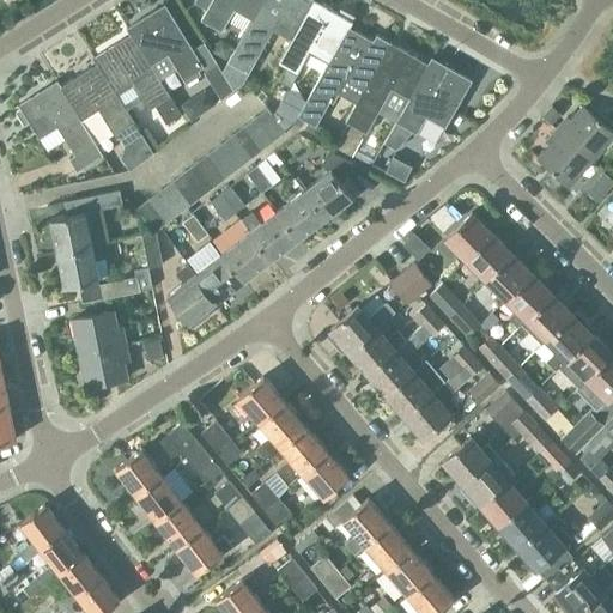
[(223,32),(235,10),(253,19),(258,12),(259,13),(266,0),(196,0),(195,4),(207,11),(201,20),(223,32)]
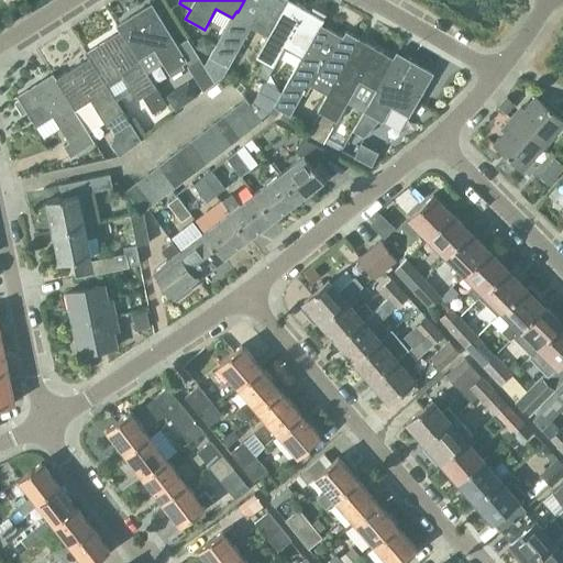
[(268,37),(286,6),(289,0),(288,0),(244,0),(238,12),(236,11),(232,18),(218,44),(219,45),(212,57),(210,56),(205,66),(217,84),(224,77),(230,67),(223,63),(230,51),(236,55),(252,29),(268,37)]
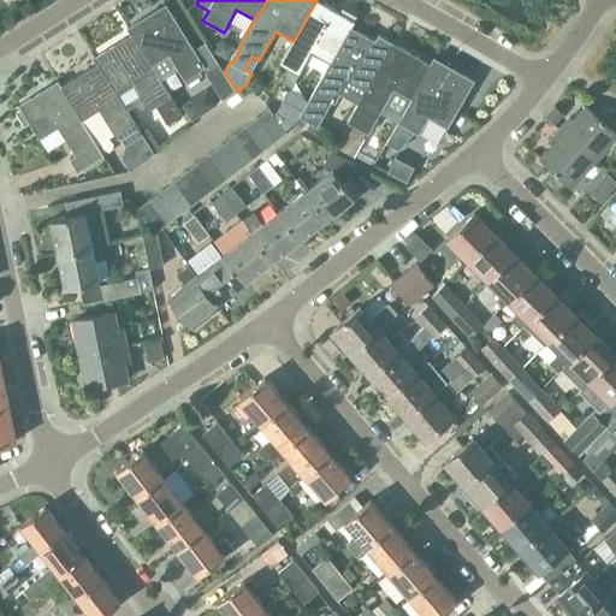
[(336,57),(347,37),(356,23),(324,5),(318,13),(312,11),(318,1),(317,0),(313,6),(294,41),(280,64),(289,69),(282,82),(294,89),(318,47),(336,57)]
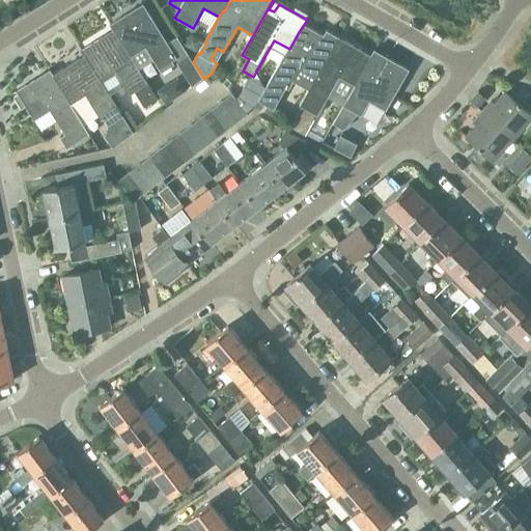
[(143,5),(142,5),(146,14),(142,17),(137,8),(110,25),(118,38),(129,54),(143,45),(160,70),(176,59),(143,5)]
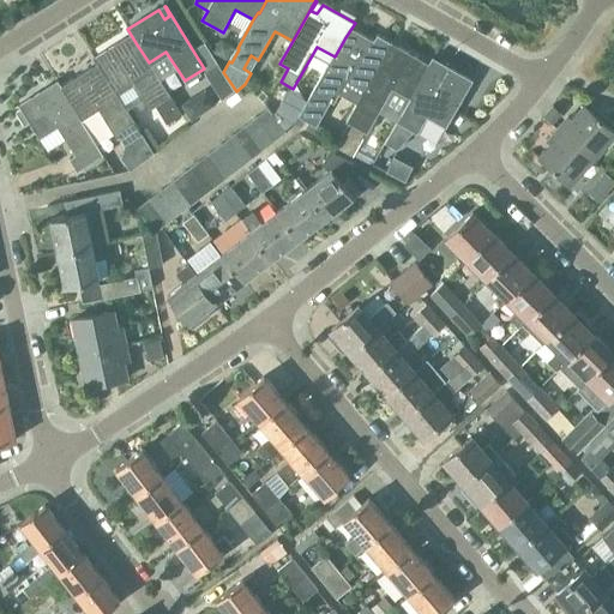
[(314,92),(296,125),(318,136),(321,130),(317,127),(331,102),(336,104),(353,74),(369,84),(371,84),(387,54),(389,54),(393,46),(378,36),(374,42),(357,31),(351,41),(345,37),(335,56),(314,92)]
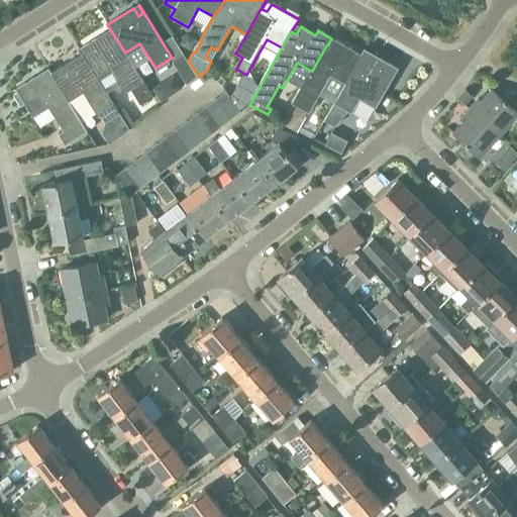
[(115,37),(110,40),(105,32),(79,49),(87,63),(88,63),(96,77),(97,76),(111,67),(126,92),(130,90),(137,100),(149,92),(143,82),(143,81),(125,53),(115,37)]
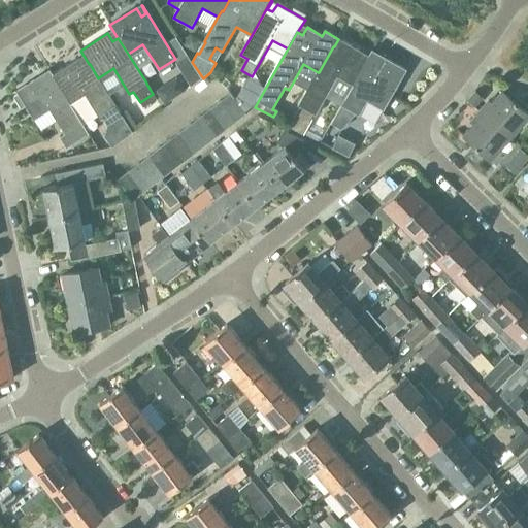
[(187,37),(184,44),(195,51),(200,39),(193,35),(187,37)]
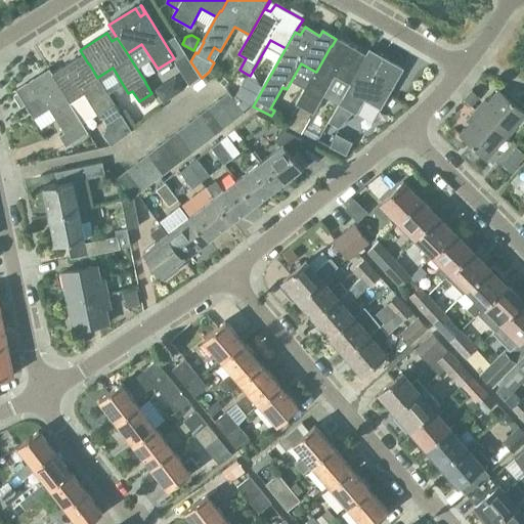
[(315,72),(303,92),(306,93),(288,125),(299,131),(307,117),(309,118),(312,114),(314,115),(328,91),(343,100),(352,85),(353,85),(368,57),(367,56),(341,41),(336,49),(332,46),(331,46),(316,72),(315,72)]
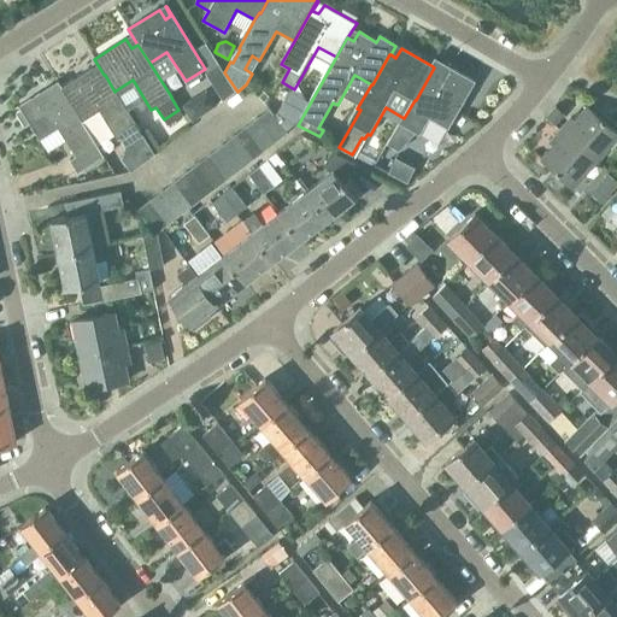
[(404,118),(388,145),(401,152),(418,134),(422,136),(432,118),(450,129),(476,82),(445,64),(439,74),(434,70),(439,60),(438,59),(433,66),(434,68),(416,100),(415,100),(404,118)]
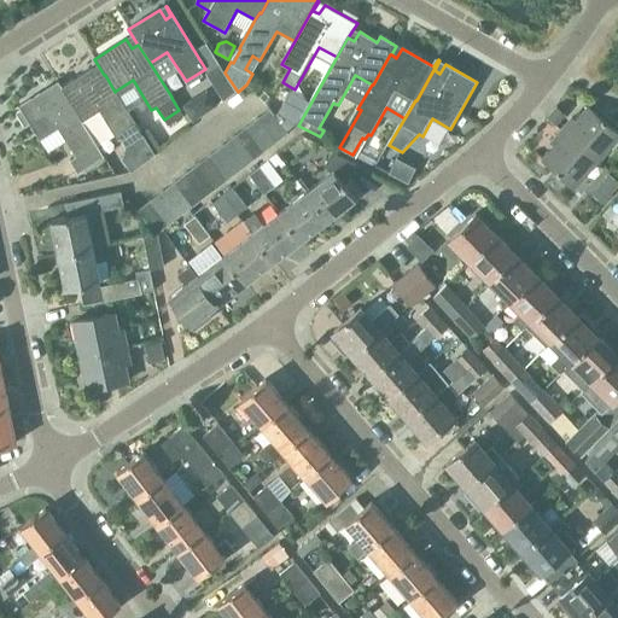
[(225,101),(237,92),(220,66),(207,74),(225,101)]
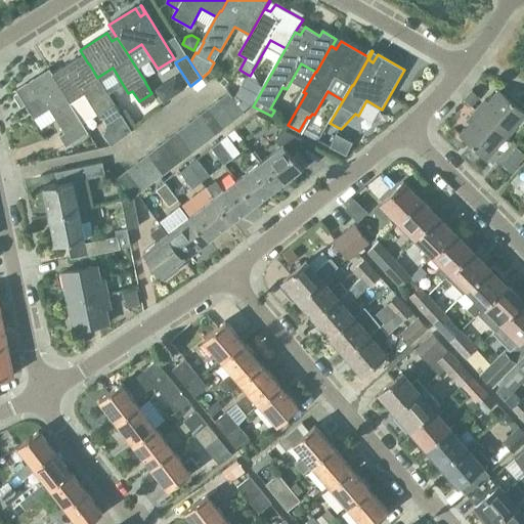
[(78,58),(53,75),(52,75),(70,103),(76,113),(90,104),(99,119),(102,117),(107,125),(121,117),(116,108),(118,107),(98,77),(97,78),(89,63),(88,63),(83,67),(78,58)]
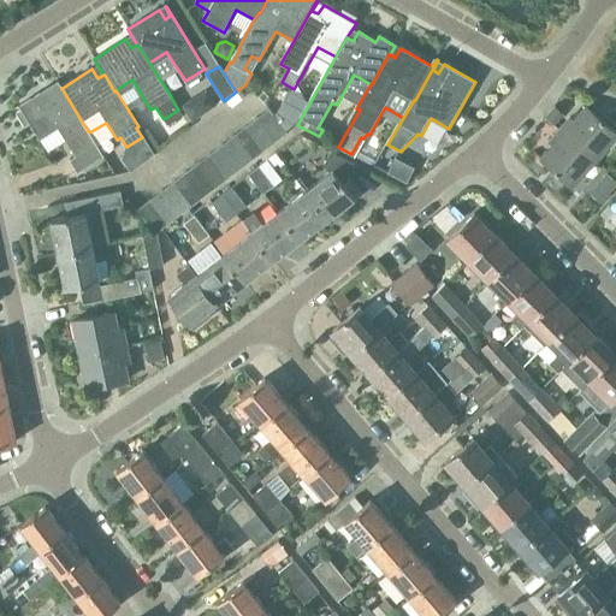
[(63,88),(58,81),(57,82),(61,92),(57,95),(51,86),(18,106),(21,110),(16,112),(24,126),(30,123),(40,138),(58,128),(75,154),(69,158),(77,171),(104,155),(89,132),(82,122),(61,88),(63,88)]
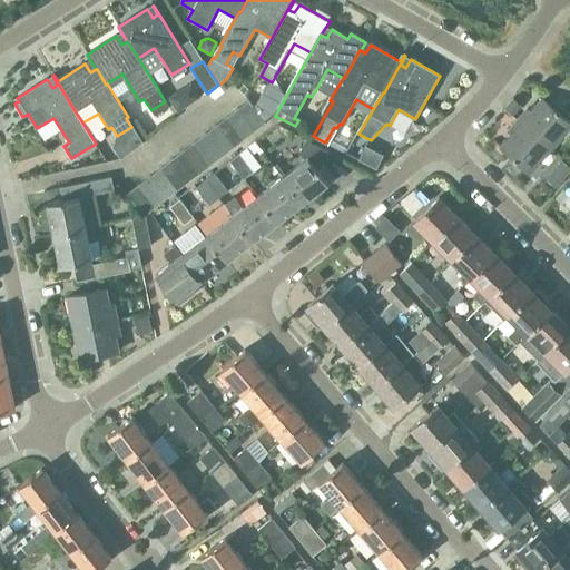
[(170,98),(178,110),(189,102),(184,94),(178,92),(170,98)]
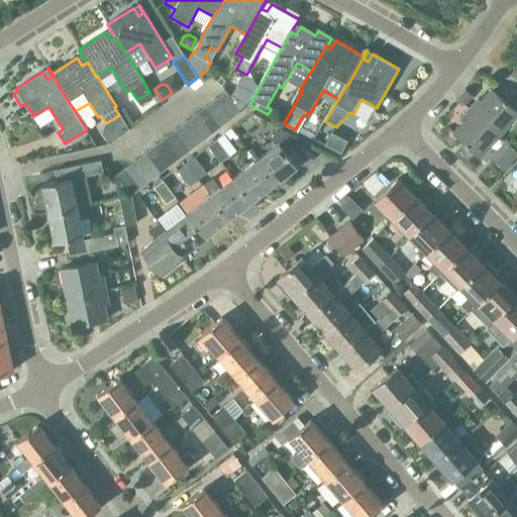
[(458,99),(466,105),(474,96),(467,90),(458,99)]
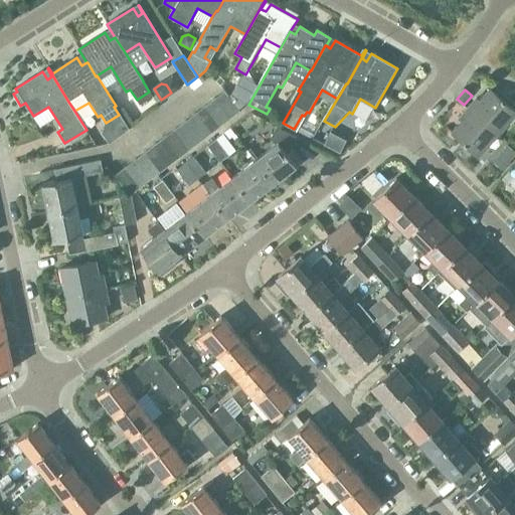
[(477,98),(468,108),(497,134),(514,113),(514,111),(490,90),(480,101),(477,98)]
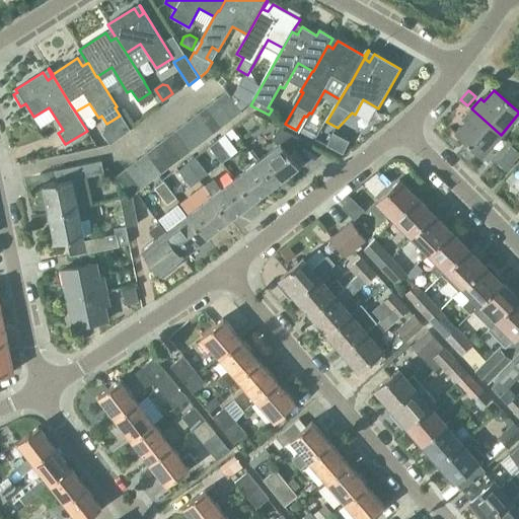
[(227,92),(217,100),(232,120),(243,113),(241,109),(230,95),(227,92)]
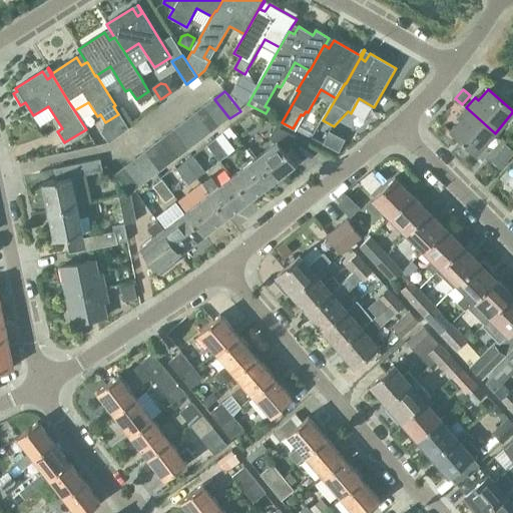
[(229,118),(214,99),(204,106),(219,126),(229,118)]
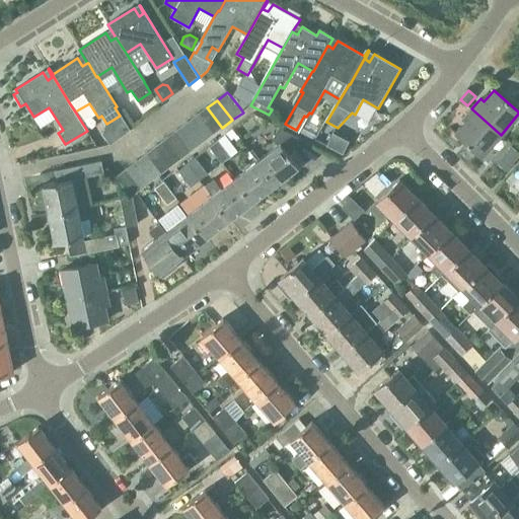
[(207,107),(197,116),(212,136),(222,128),(207,107)]
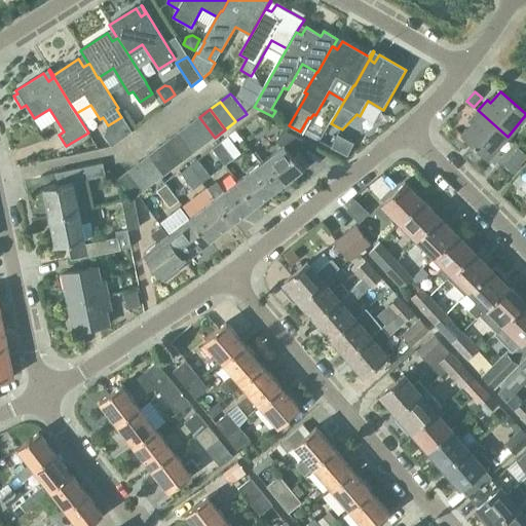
[(508,137),(478,110),(468,120),(472,124),(461,136),(488,159),(508,137)]
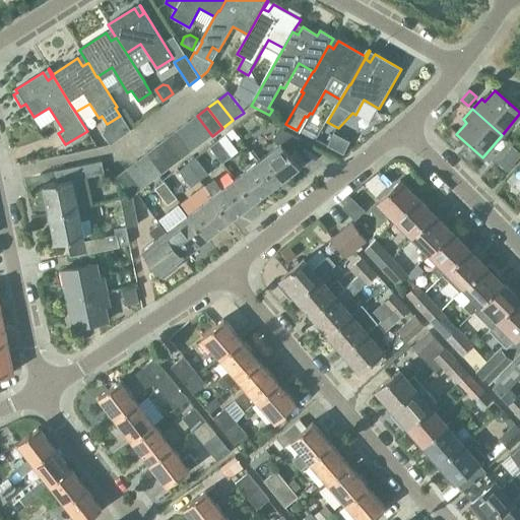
[(212,136),(197,116),(187,124),(202,143),(212,136)]
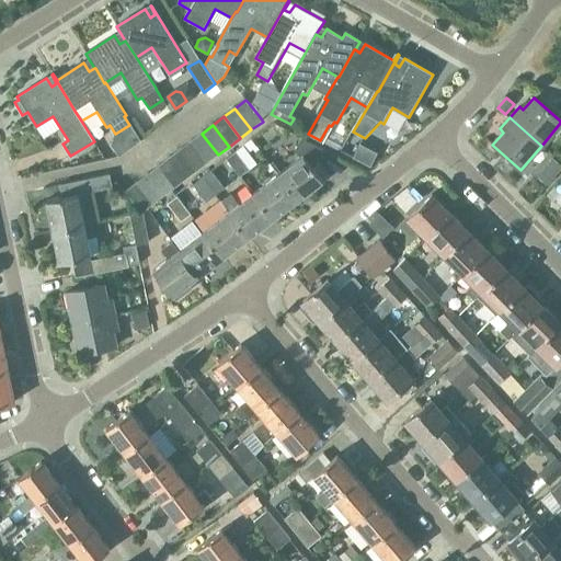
[(202,134),(191,141),(207,163),(218,155),(202,134)]
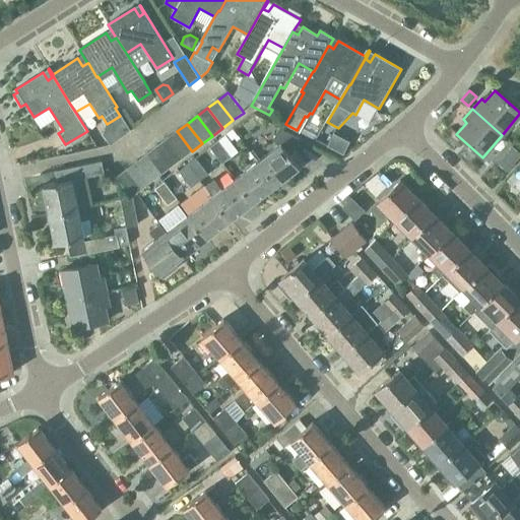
[(274,139),(279,147),(259,161),(277,186),(306,165),(296,151),(302,140),(279,129),(274,139)]
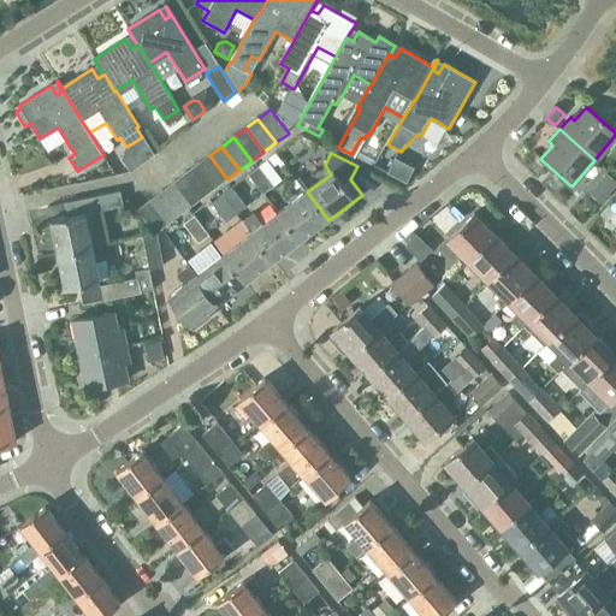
[(136,154),(129,154),(122,159),(130,171),(142,163),(136,154)]
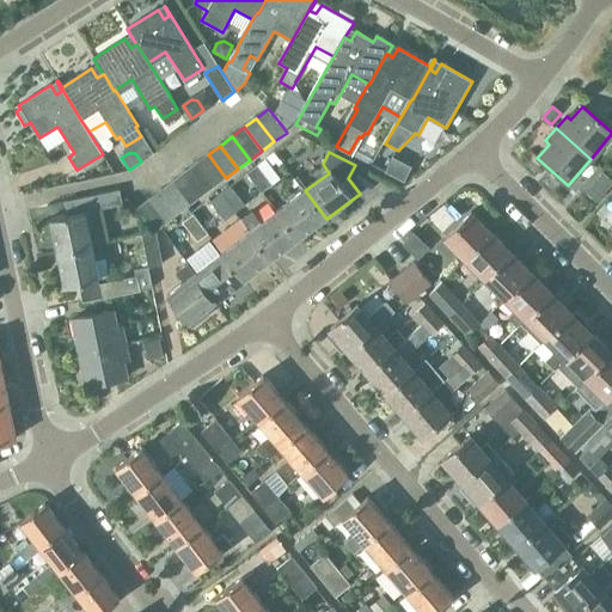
[(208,154),(196,164),(214,188),(226,178),(208,154)]
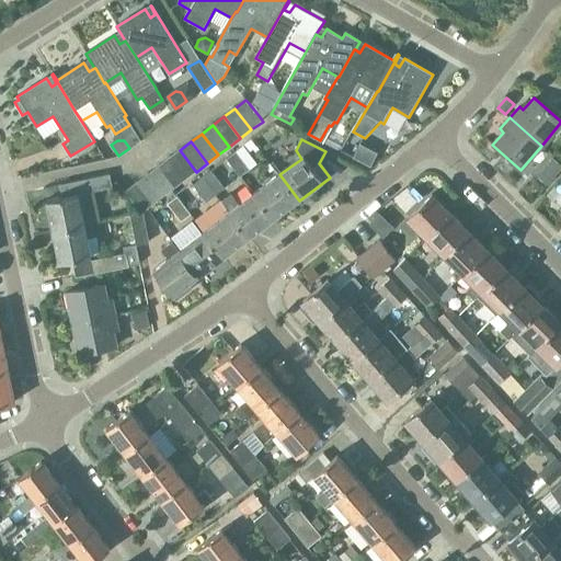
[(196,172),(180,150),(169,159),(185,180),(196,172)]
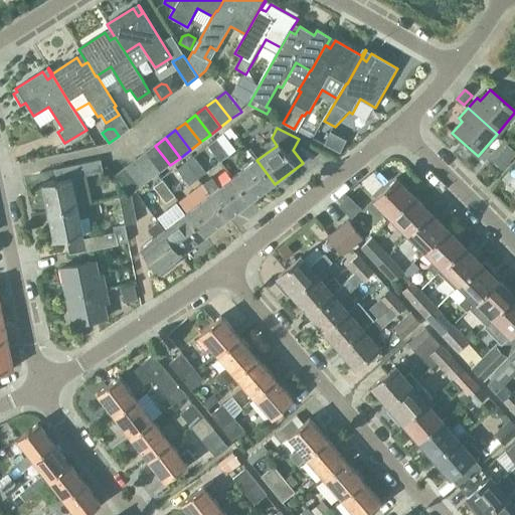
[(230,156),(217,140),(208,147),(221,163),(230,156)]
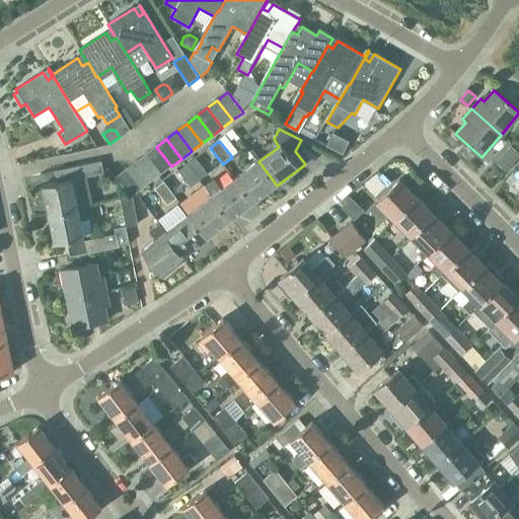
[(513,162),(518,154),(518,152),(511,146),(504,155),(513,162)]
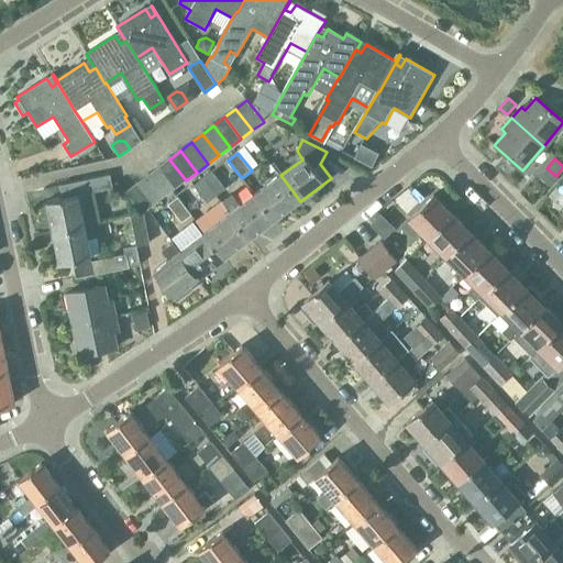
[(169,159),(158,167),(175,189),(186,180),(169,159)]
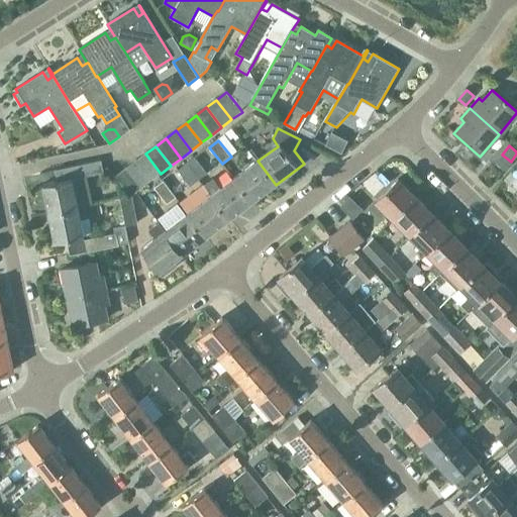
[(161,174),(145,153),(135,162),(150,182),(161,174)]
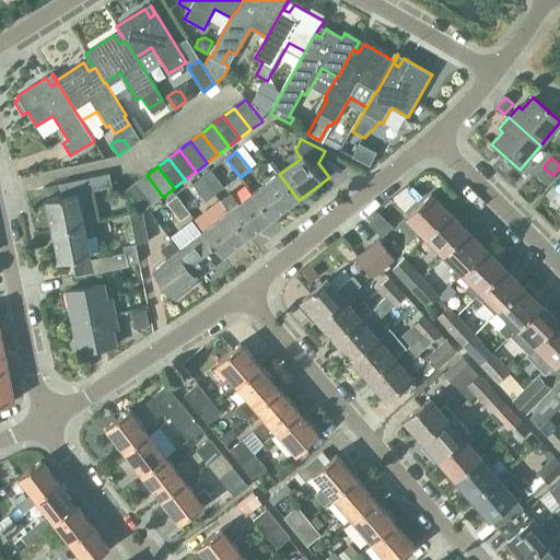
[(211,171),(202,177),(217,195),(225,188),(211,171)]
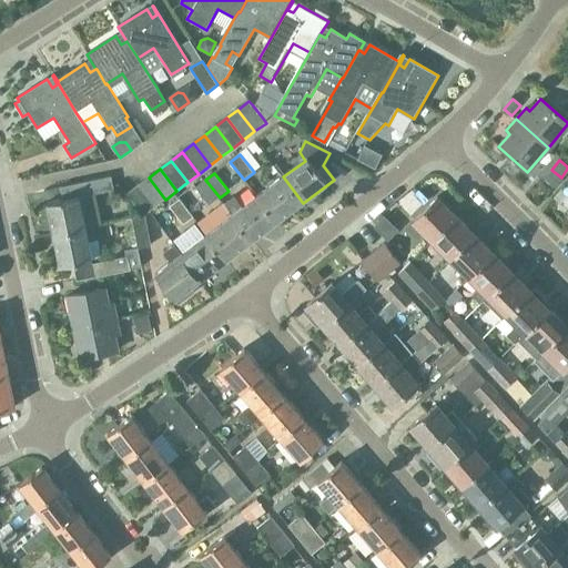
[(61,188),(63,201),(47,204),(52,234),(70,230),(85,227),(85,229),(102,225),(95,194),(114,190),(112,176),(61,188)]
